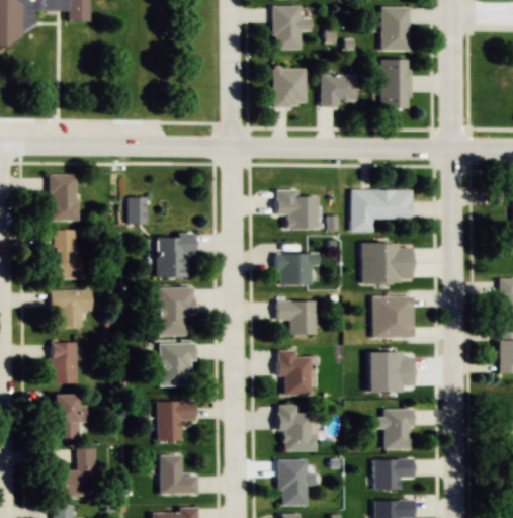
[(0,0),(0,40),(35,41),(35,10),(69,10),(69,21),(91,21),(91,0),(0,0)]
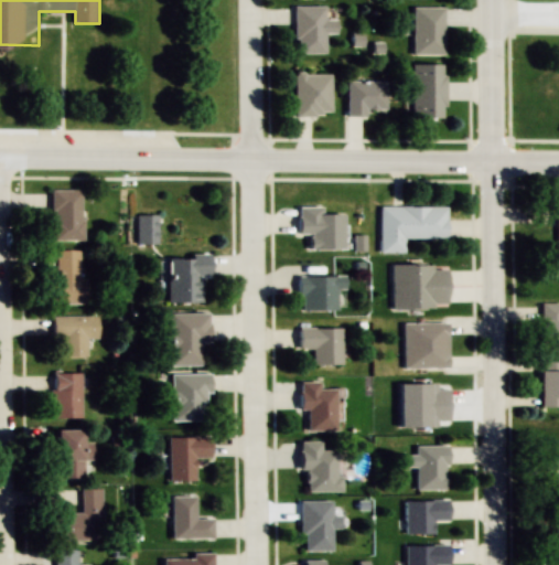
[(328,7),(298,7),(298,53),(328,53),(328,7)]
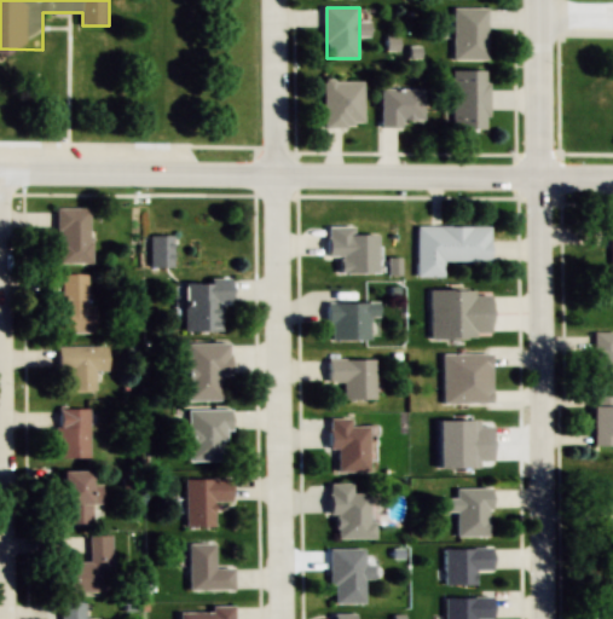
[(457,61),(491,61),(491,7),(457,7),(457,61)]
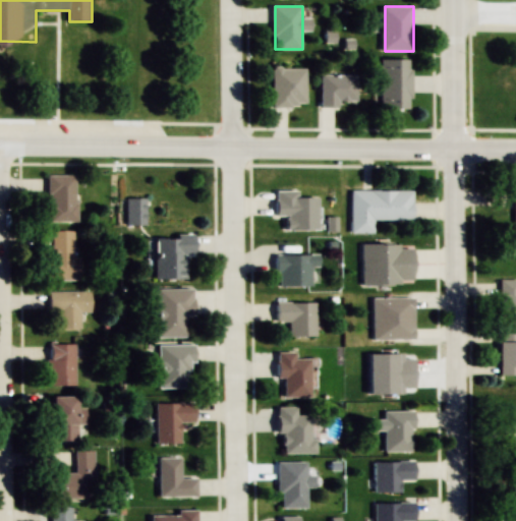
[(384,108),(413,108),(413,59),(385,59),(384,108)]
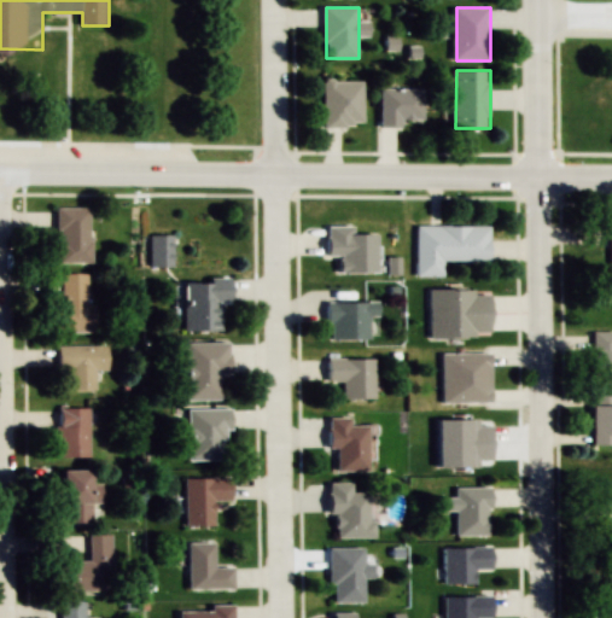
[(326,127),(365,127),(365,80),(326,80),(326,127)]
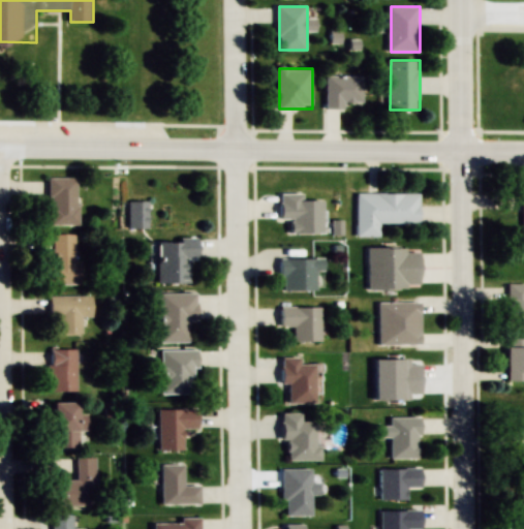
[(347,109),(347,103),(365,103),(365,75),(329,75),(329,109),(347,109)]
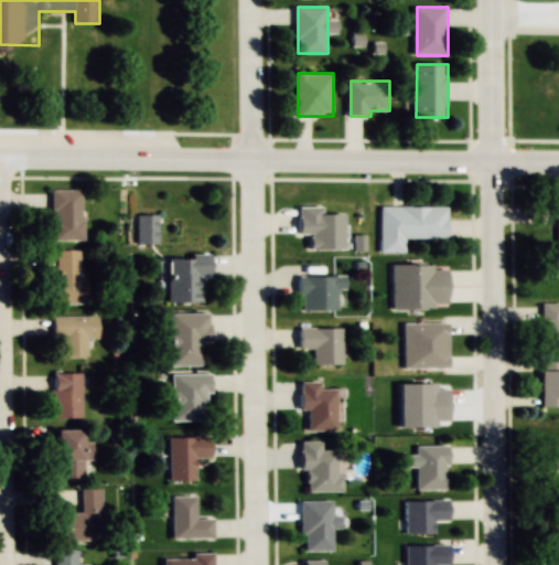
[(55,190),(55,241),(85,241),(84,189),(55,190)]
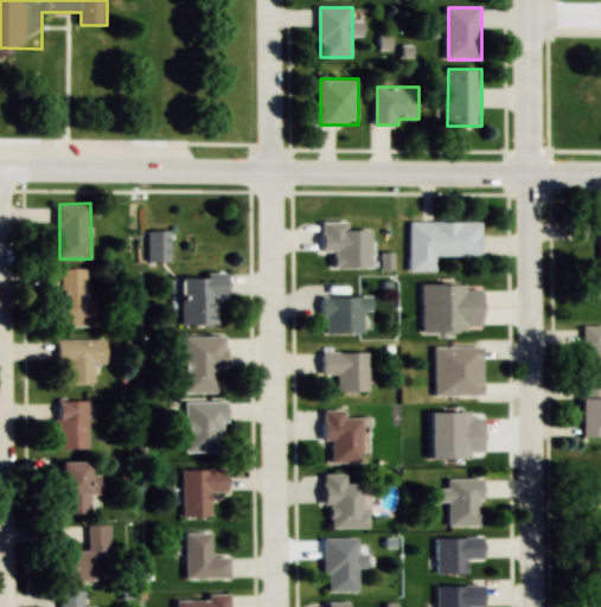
[(349,221),(324,221),(324,251),(336,251),(336,267),(372,267),(372,230),(349,230),(349,221)]
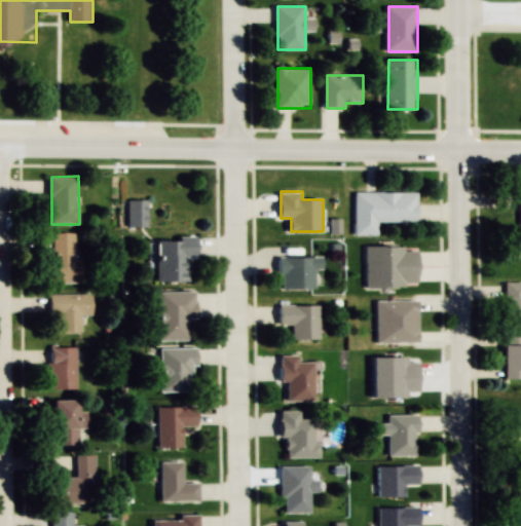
[(358,236),(380,236),(380,223),(418,223),(418,192),(358,192),(358,236)]
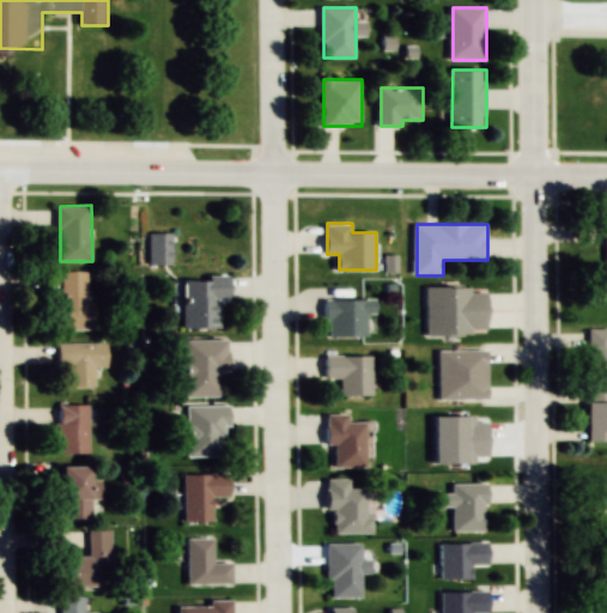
[(174,234),(151,234),(151,265),(174,265),(174,234)]
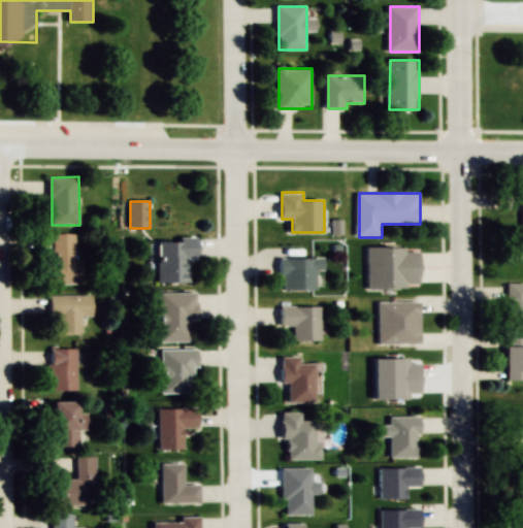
[(85,261),(76,261),(76,233),(54,233),(54,284),(85,284),(85,261)]
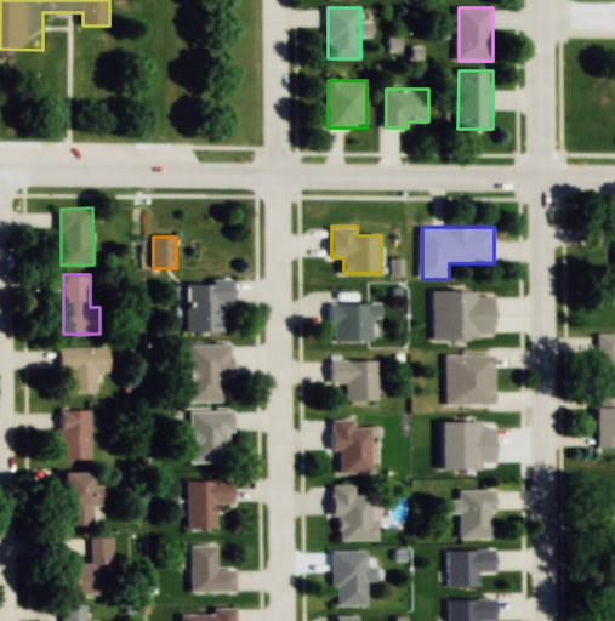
[(233,305),(233,280),(188,280),(188,332),(226,332),(226,305),(233,305)]
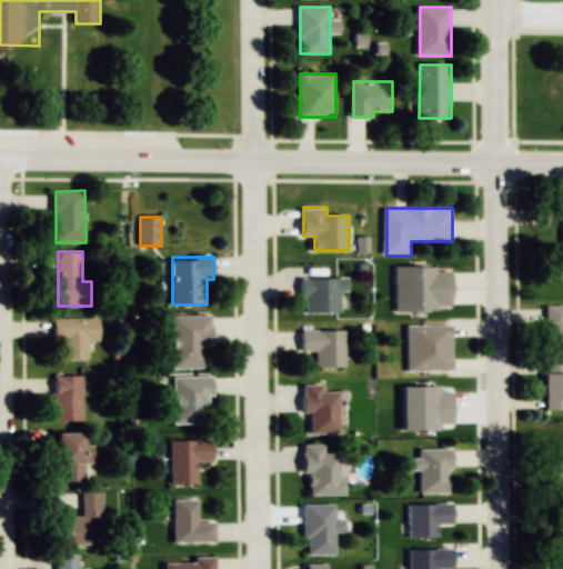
[(399,311),(453,310),(452,267),(399,268),(399,311)]
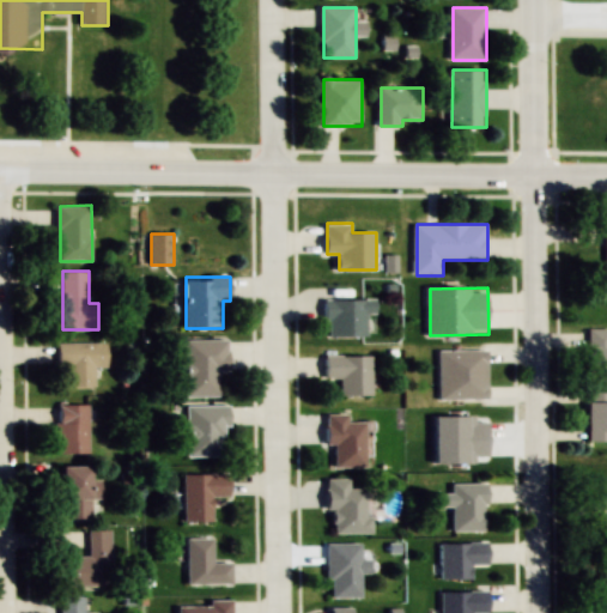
[(328,299),(328,337),(369,337),(369,314),(378,314),(378,299),(328,299)]
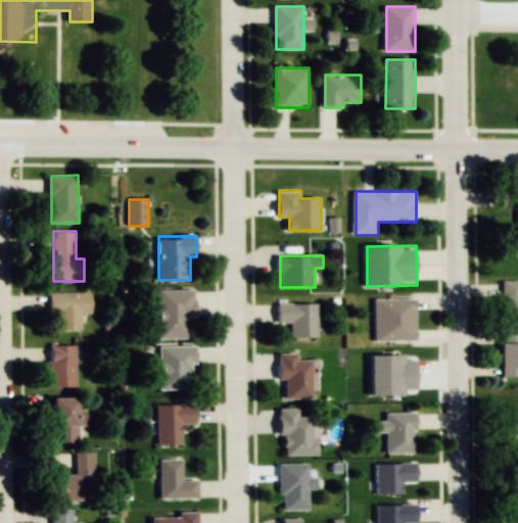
[(503,325),(517,324),(517,280),(503,281),(503,325)]
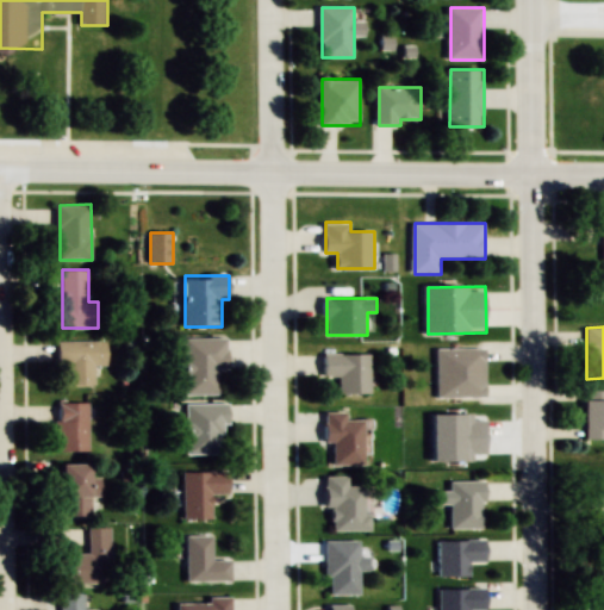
[(187,396),(222,396),(222,371),(229,371),(229,338),(187,338),(187,396)]
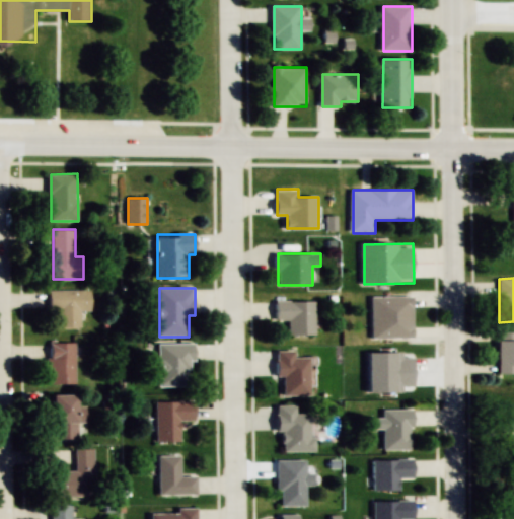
[(52,310),(61,310),(61,327),(83,327),(83,310),(92,310),(92,290),(52,290),(52,310)]
